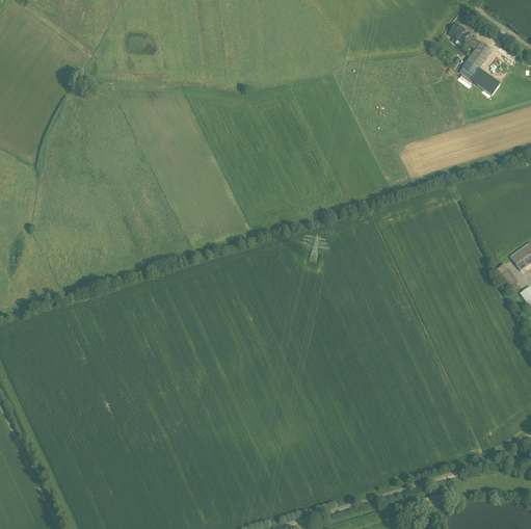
[(470,32),(455,22),(448,32),(462,43),(470,32)]
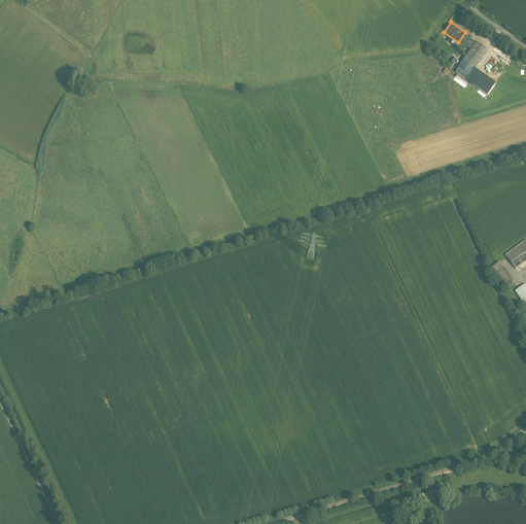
[(464,34),(460,41),(468,47),(475,40),(464,34)]
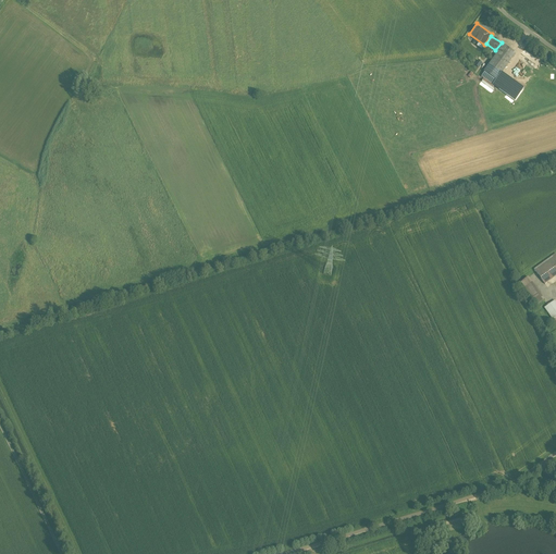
[(495,78),(515,52),(502,42),(483,70),(495,78)]
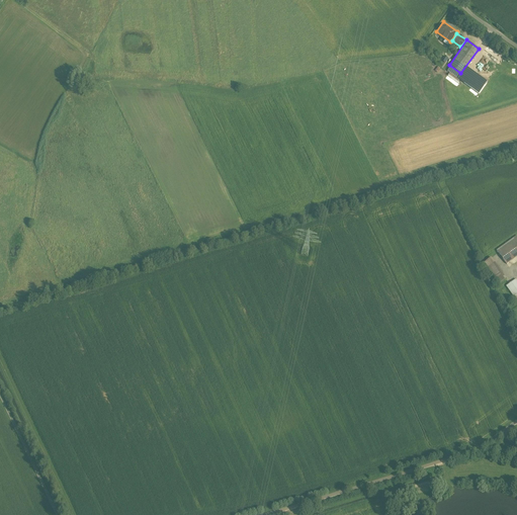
[(516,235),(499,248),(509,261),(516,255),(516,235)]
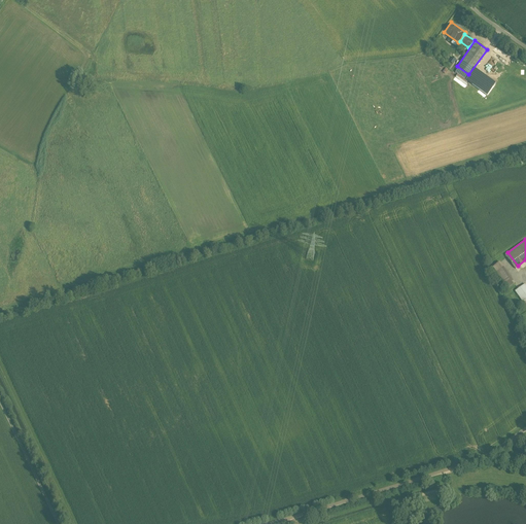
[(501,260),(494,266),(509,286),(516,281),(501,260)]
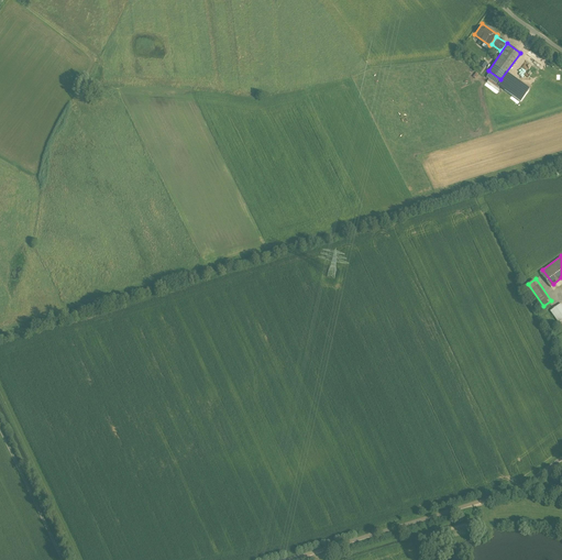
[(561,302),(552,308),(561,320),(561,302)]
